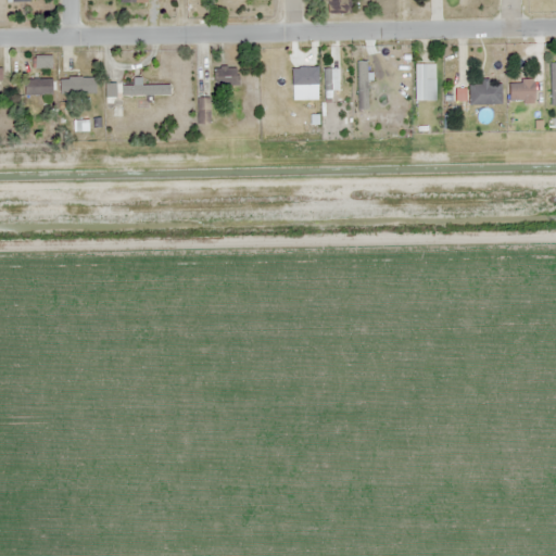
[(349,0),(325,0),(325,13),(349,13),(349,0)]
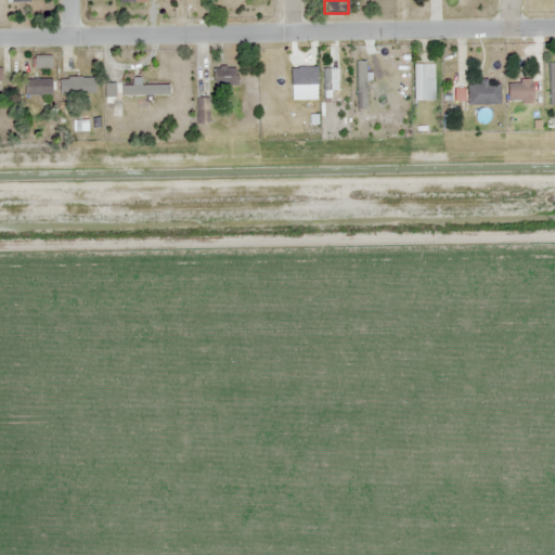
[(414,101),(435,101),(435,64),(414,64),(414,101)]
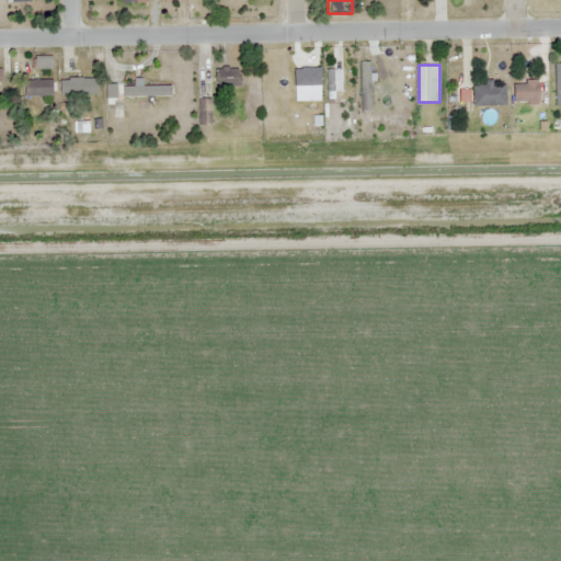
[(240,87),(240,68),(218,68),(218,87),(240,87)]
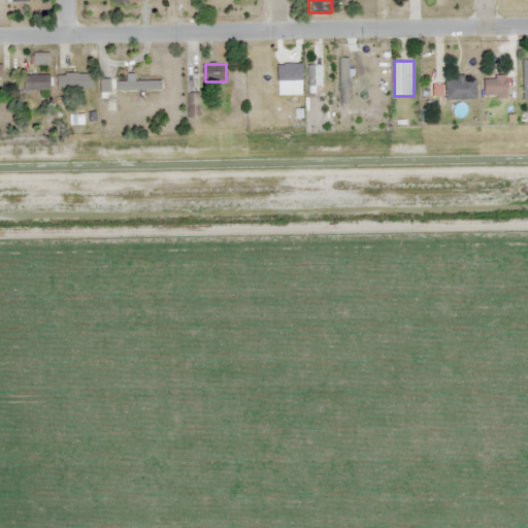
[(57,73),(57,89),(91,89),(91,73),(57,73)]
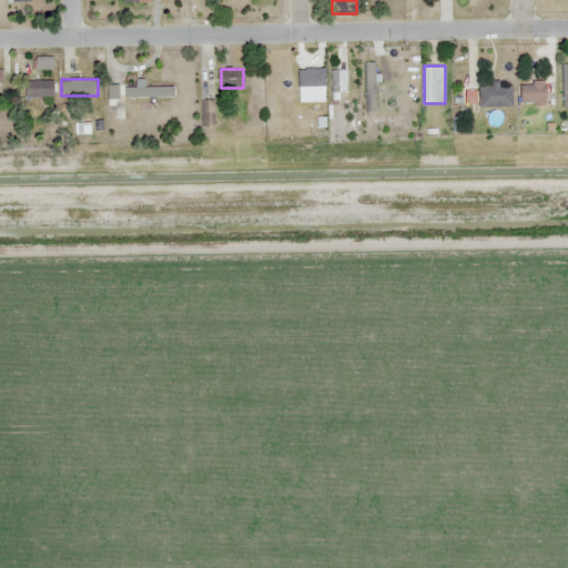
[(54,98),(54,80),(27,80),(27,98),(54,98)]
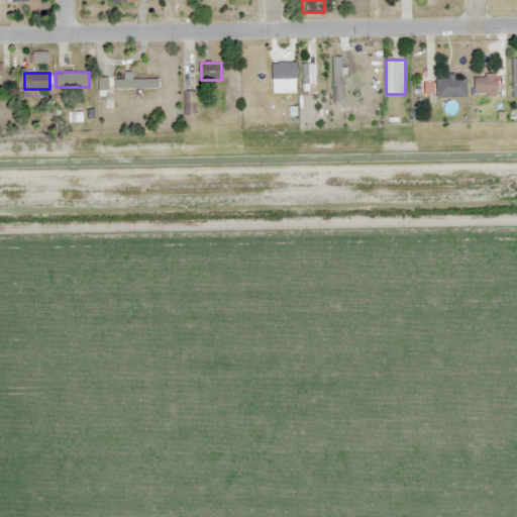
[(498,94),(498,75),(474,75),(474,94),(498,94)]
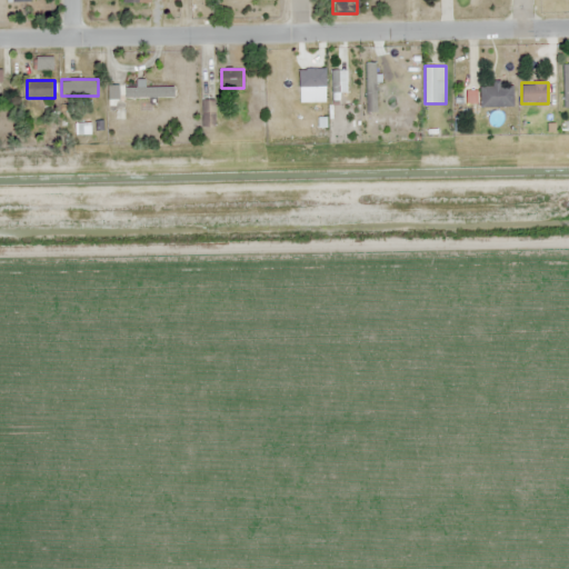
[(109,103),(150,103),(150,85),(109,85),(109,103)]
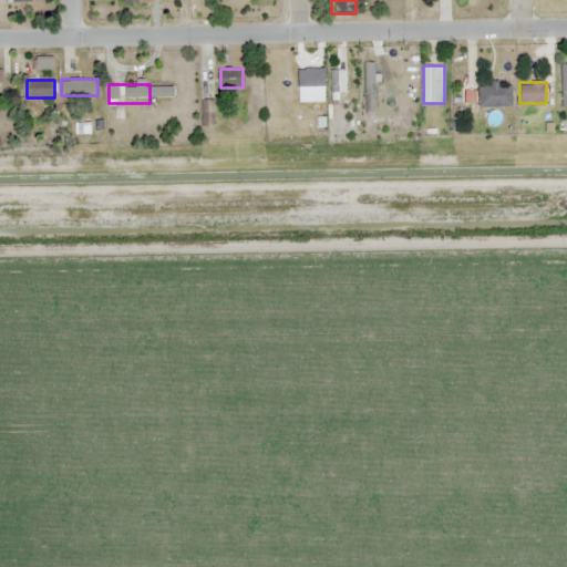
[(478,84),(478,107),(513,107),(513,84),(478,84)]
